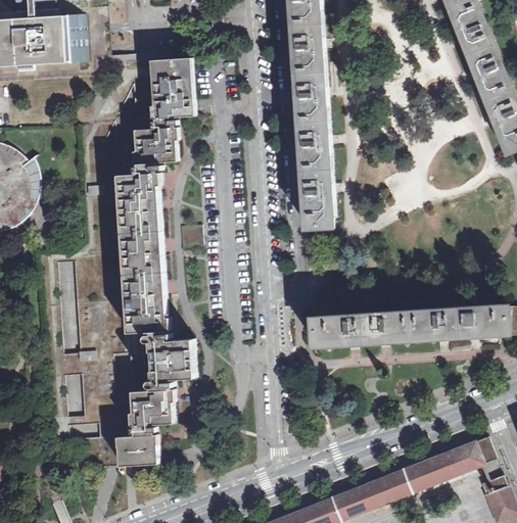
[(12,0),(14,11),(27,10),(27,18),(0,19),(0,66),(13,65),(13,72),(31,70),(30,65),(84,61),(82,28),(82,15),(33,18),(32,10),(53,9),(53,2),(90,0),(12,0)]
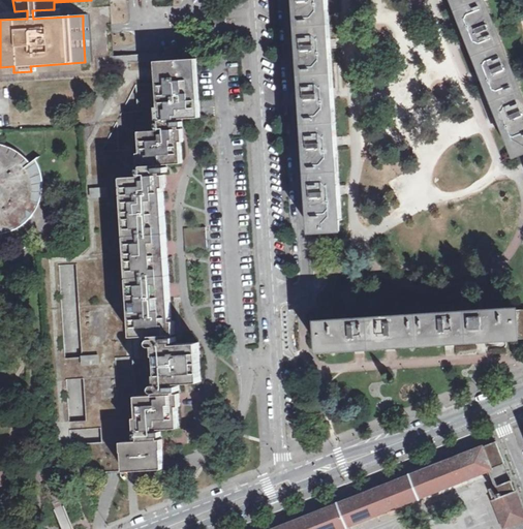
[(293,0),(308,232),(334,231),(334,220),(336,220),(321,0),(293,0)]
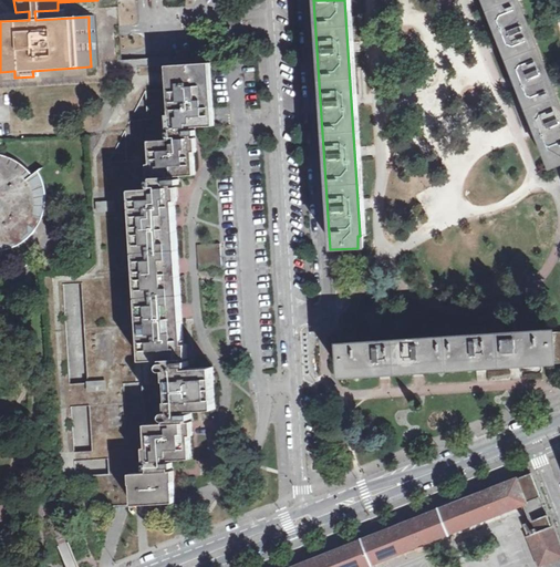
[(559,158),(559,122),(511,0),(478,0),(496,42),(510,81),(545,165),(559,158)]
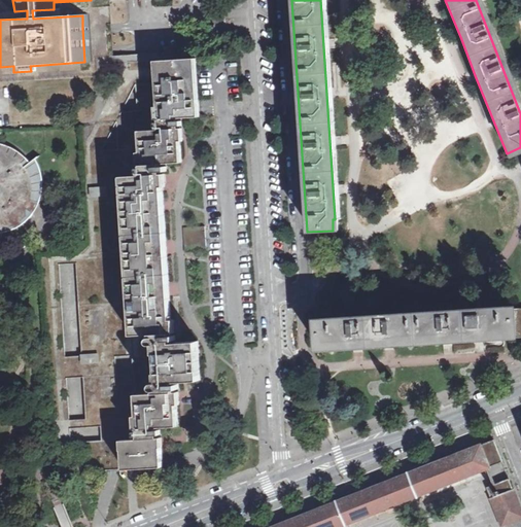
[(194,117),(190,59),(150,61),(150,70),(152,106),(149,107),(150,119),(153,119),(153,123),(150,123),(150,128),(154,128),(153,130),(134,131),(135,153),(132,153),(133,166),(135,166),(135,169),(133,169),(133,173),(136,173),(136,176),(116,177),(126,336),(146,335),(146,338),(144,339),(144,341),(144,343),(146,345),(148,344),(149,354),(152,354),(152,373),(150,373),(150,383),(148,384),(148,388),(148,390),(150,390),(150,393),(129,394),(131,416),(128,417),(129,428),(132,429),(132,432),(129,432),(129,436),(133,436),(133,440),(114,441),(115,451),(117,451),(118,469),(128,468),(158,466),(157,461),(155,444),(155,437),(152,437),(151,434),(154,434),(154,430),(152,430),(151,427),(172,426),(170,406),(174,405),(173,398),(173,392),(170,392),(170,389),(173,389),(173,385),(169,385),(169,382),(194,380),(192,342),(167,343),(166,341),(169,341),(169,336),(166,337),(166,332),(169,332),(168,324),(168,320),(165,320),(163,284),(160,246),(158,210),(157,188),(160,187),(159,179),(159,174),(155,175),(155,172),(161,171),(161,167),(154,167),(154,165),(176,164),(174,142),(177,141),(177,133),(176,129),(174,129),(173,126),(176,126),(176,121),(173,121),(173,118),(194,117)]
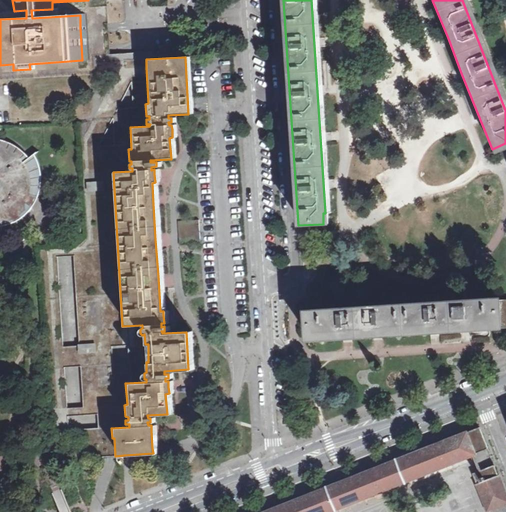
[(0,223),(1,223),(3,222),(6,221),(8,220),(9,219),(11,218),(13,217),(15,216),(17,214),(19,213),(20,212),(23,209),(24,207),(25,206),(27,204),(28,202),(29,200),(30,198),(30,197),(32,194),(32,193),(32,191),(33,189),(33,187),(33,185),(33,183),(33,180),(33,178),(33,176),(33,174),(33,172),(32,171),(32,169),(32,167),(31,165),(31,163),(30,161),(29,160),(28,158),(27,157),(20,162),(19,160),(18,159),(16,158),(15,157),(13,155),(12,154),(10,152),(9,151),(7,150),(5,149),(3,148),(1,147),(0,147),(0,223)]
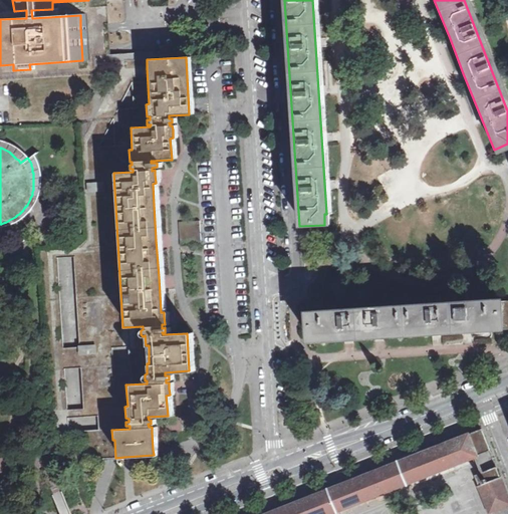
[(193,224),(178,224),(179,244),(194,243),(193,224)]
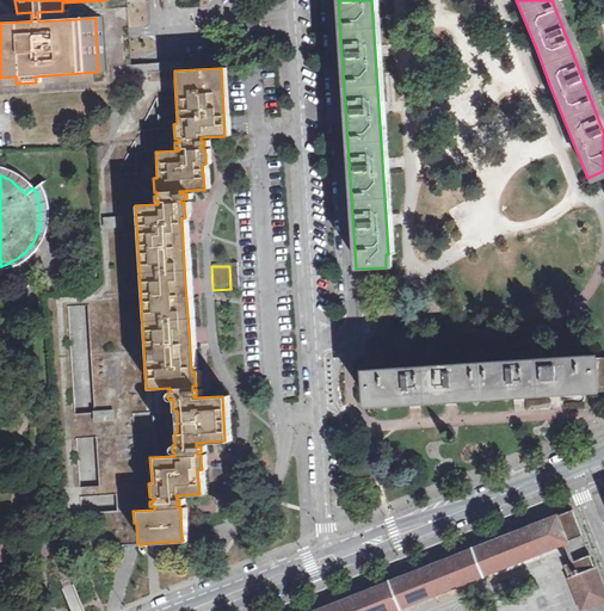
[(68,406),(84,405),(79,337),(63,338),(68,406)]
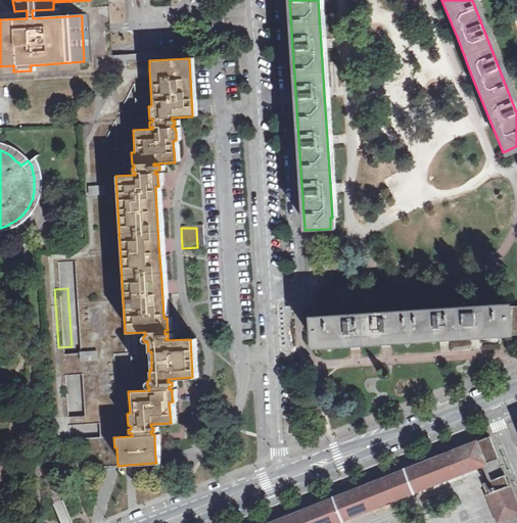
[(387,315),(312,320),(313,347),(350,345),(381,343),(438,339),(471,337),(507,335),(506,331),(505,311),(505,307),(477,308),(387,315)]
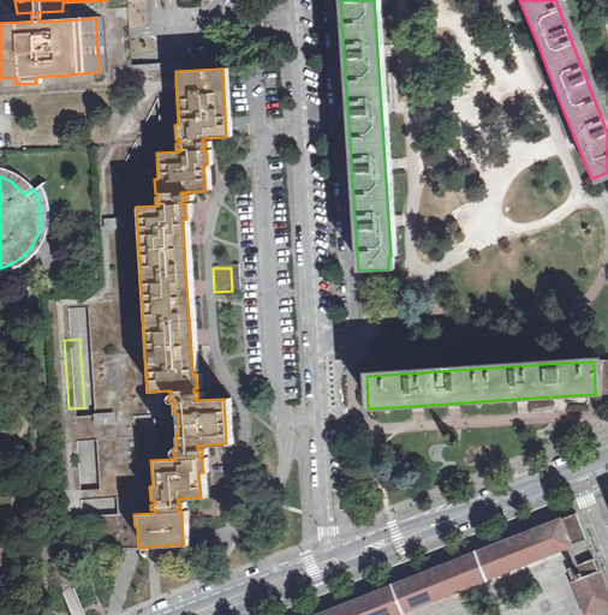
[(607,364),(594,365),(595,389),(607,387),(607,364)]
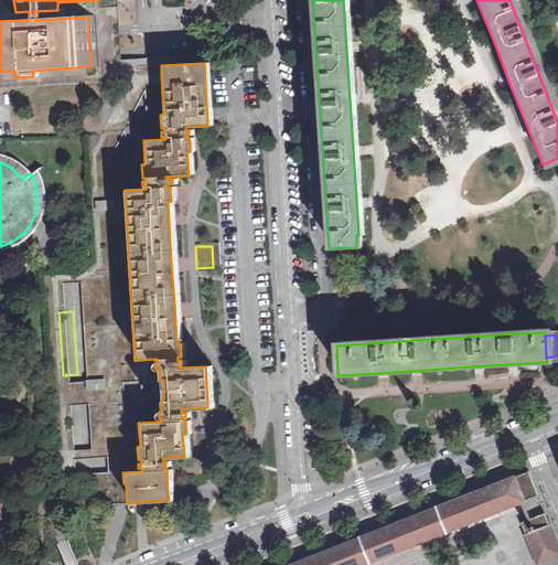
[(99,379),(79,382),(82,392),(100,388),(99,379)]
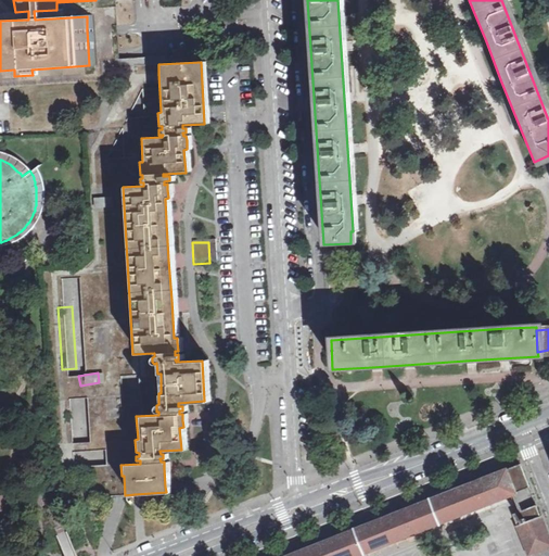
[(68,465),(86,464),(85,458),(97,458),(96,451),(68,452),(68,465)]
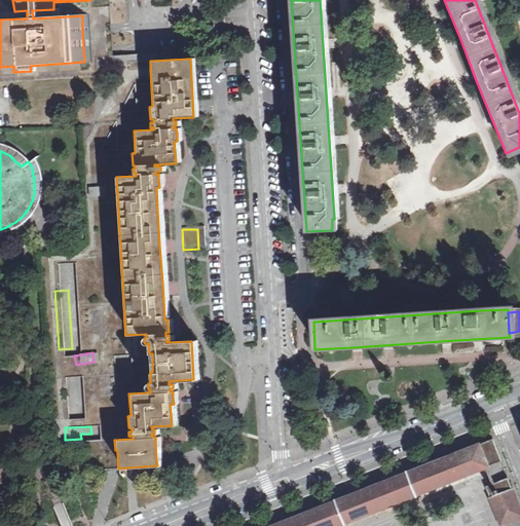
[(450,454),(267,525),(331,525),(496,461),(487,439),(466,448),(450,454)]
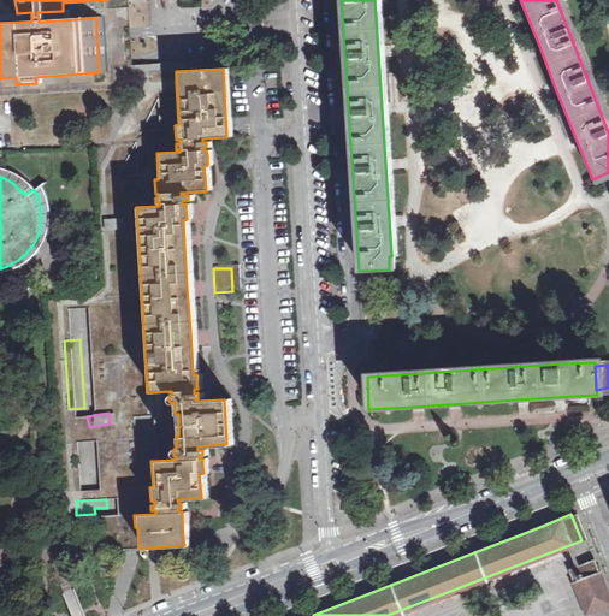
[(607,604),(589,560),(563,569),(580,614),(607,604)]
